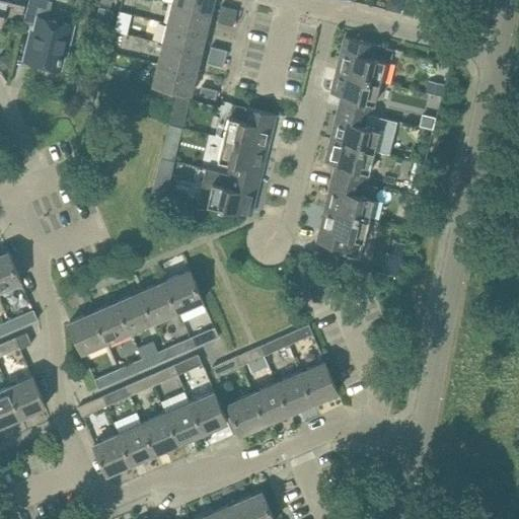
[(23,0),(0,0),(0,24),(4,8),(21,12),(23,0)]
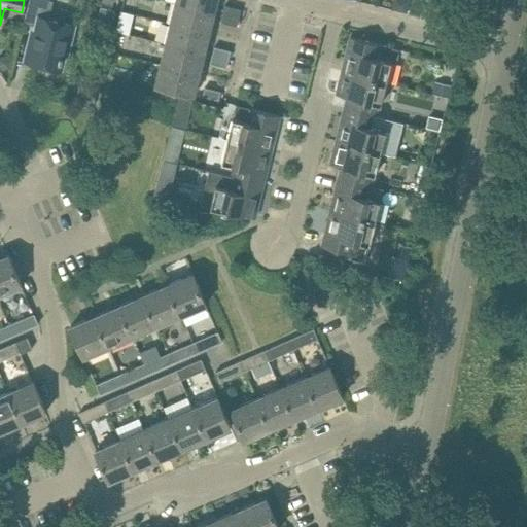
[(29,0),(24,23),(37,26),(29,61),(61,69),(67,42),(69,43),(74,25),(47,18),(51,0),(29,0)]
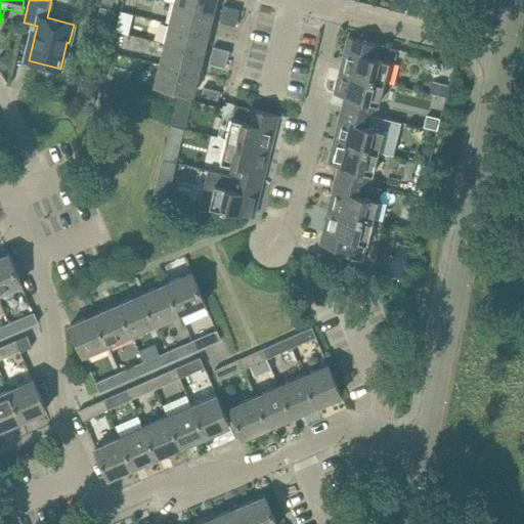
[(173,0),(173,2),(213,12),(216,0),(173,0)]
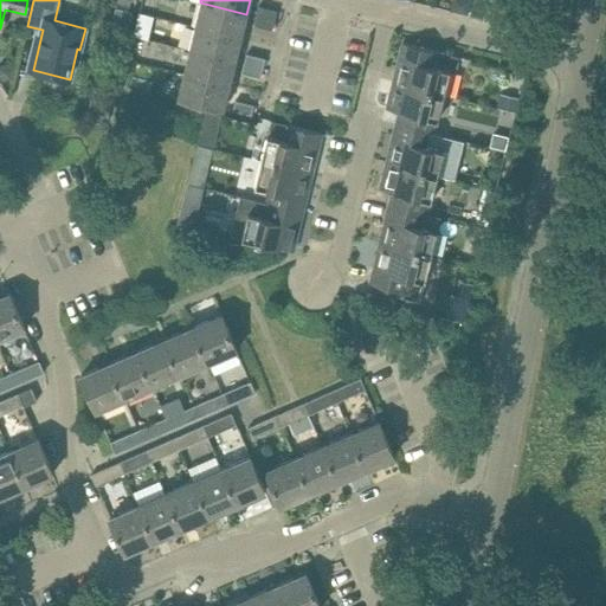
[(200,2),(194,26),(240,38),(246,14),(200,2)]
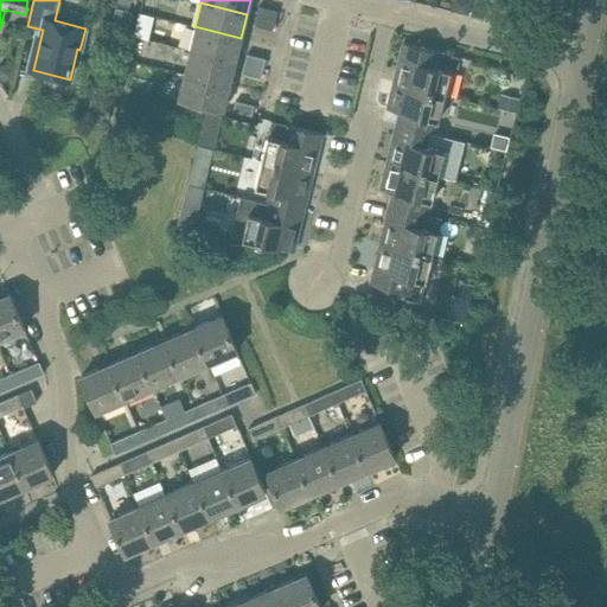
[(259,7),(256,17),(275,20),(276,11),(259,7)]
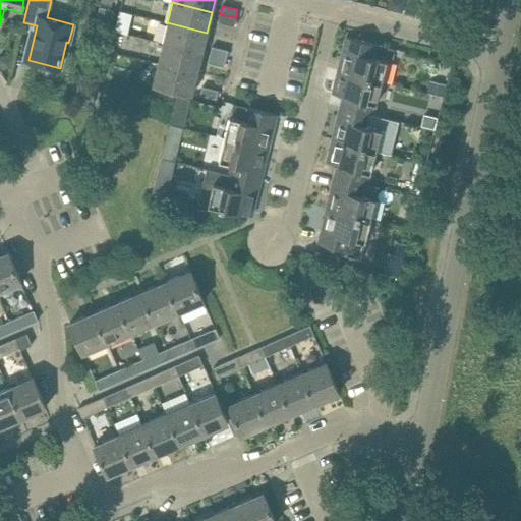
[(236,17),(220,14),(218,22),(234,25),(236,17)]
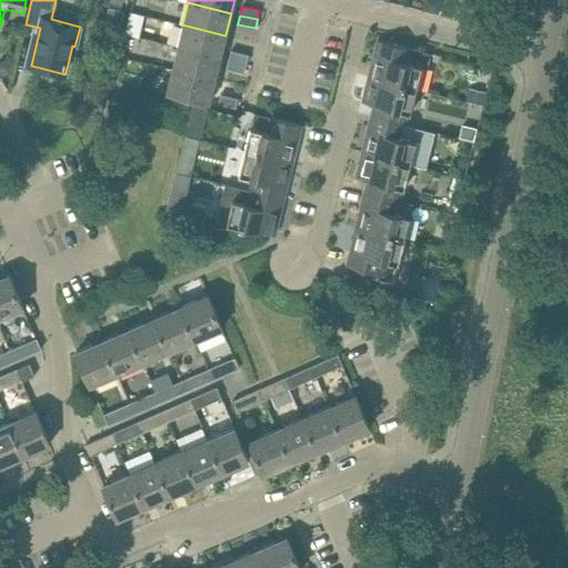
[(182,24),(178,46),(221,58),(225,36),(182,24)]
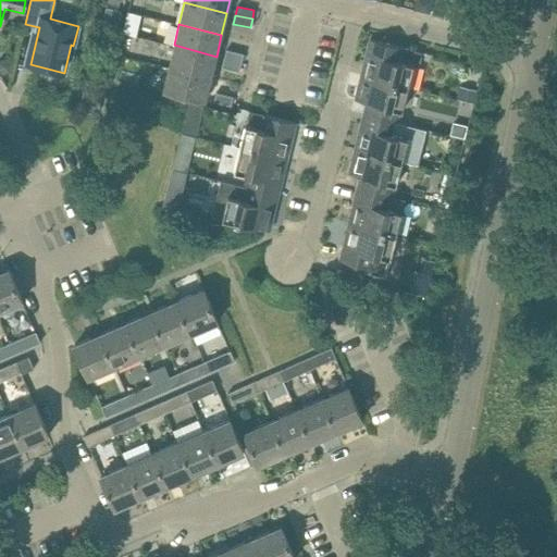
[(370,39),(361,74),(408,86),(413,64),(418,64),(421,52),(370,39)]
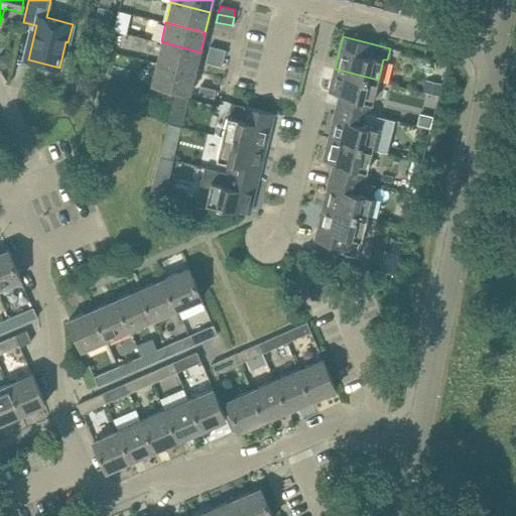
[(161,41),(156,61),(196,73),(201,52),(161,41)]
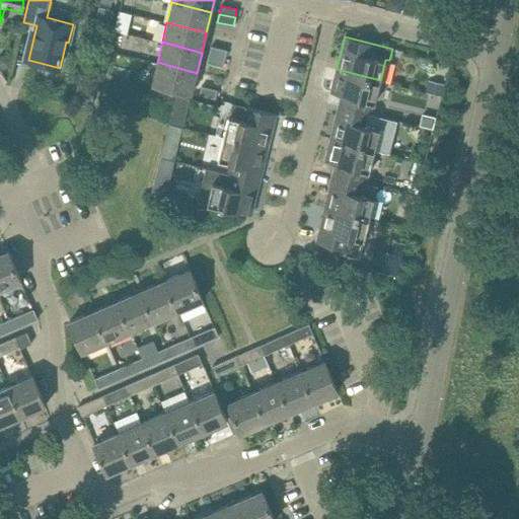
[(211,47),(209,55),(225,59),(227,50),(211,47)]
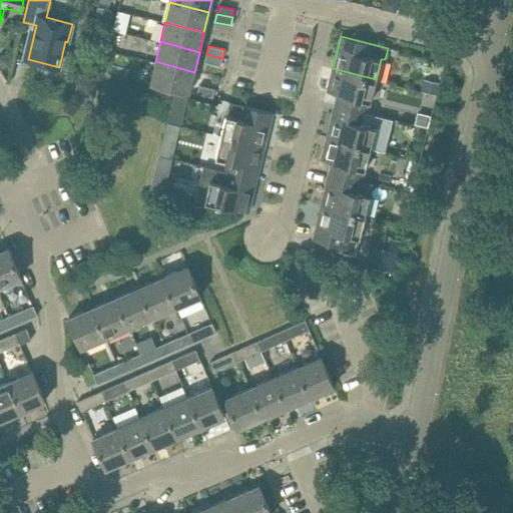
[(222,58),(206,54),(204,62),(220,65),(222,58)]
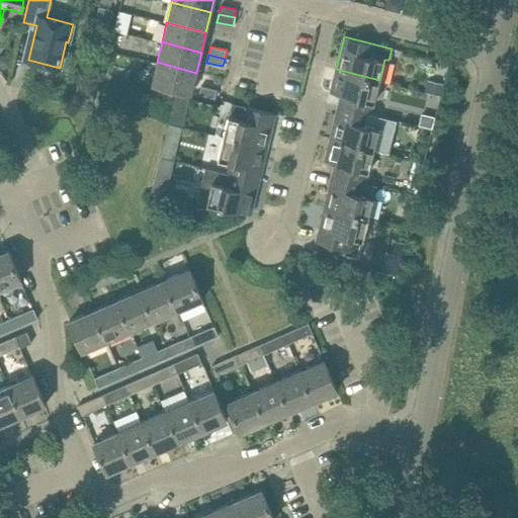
[(196,73),(157,62),(152,84),(191,93),(196,73)]
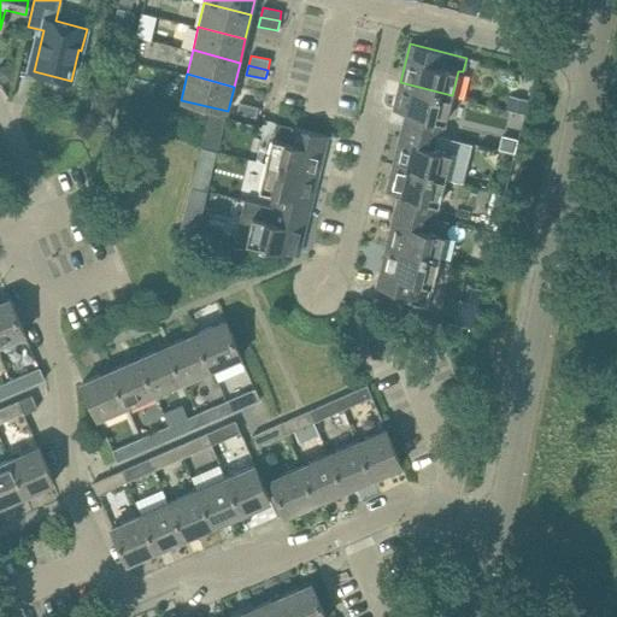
[(406,113),(404,124),(440,134),(442,122),(446,123),(452,95),(400,82),(393,110),(406,113)]
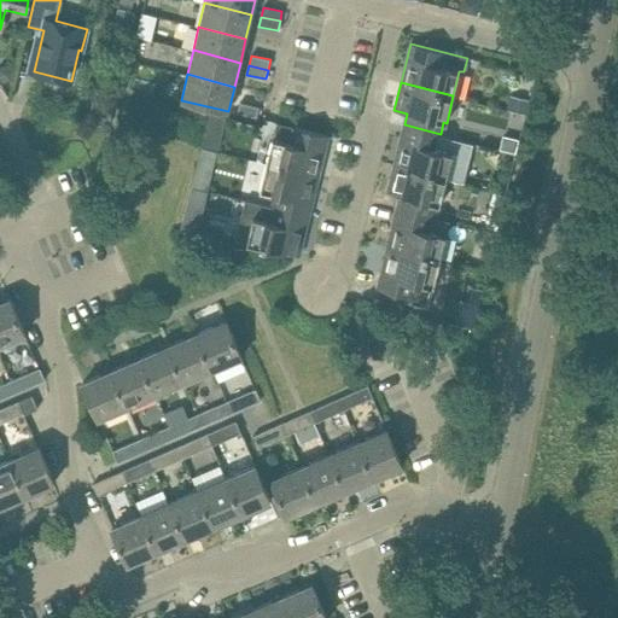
[(238,112),(256,117),(258,108),(240,103),(238,112)]
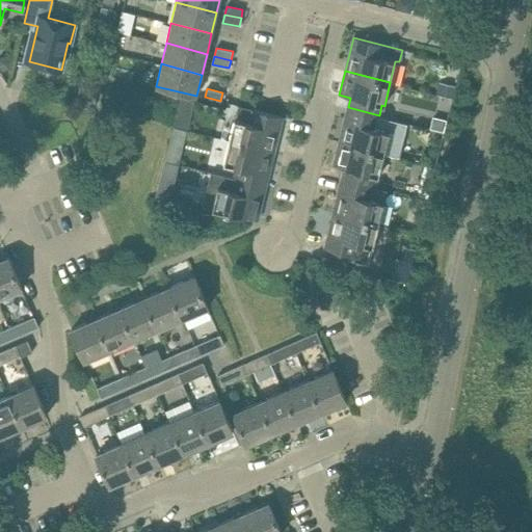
[(340,141),(384,153),(399,157),(406,124),(379,116),(379,115),(348,107),(340,141)]
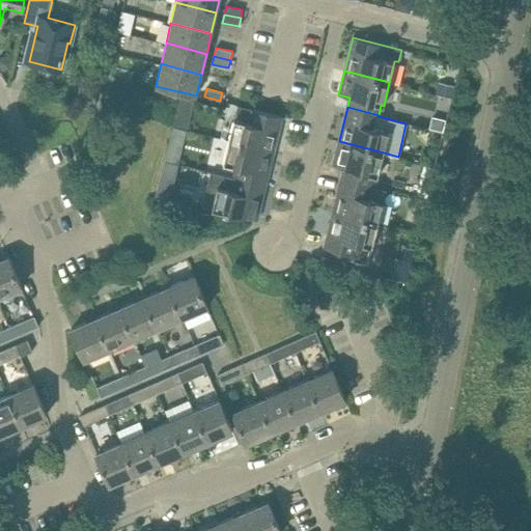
[(233,118),(228,139),(274,150),(282,117),(251,109),(248,121),(233,118)]
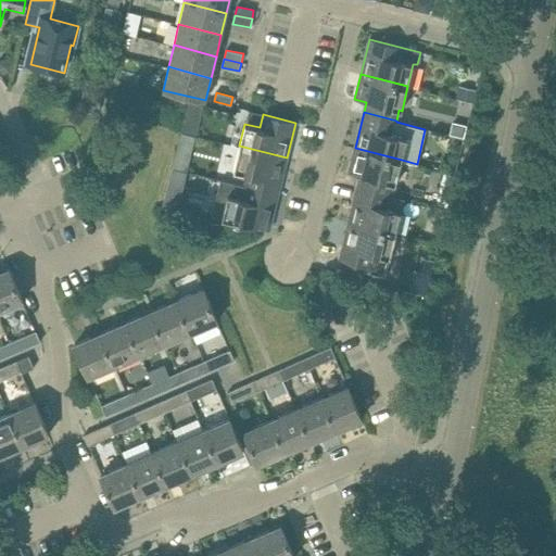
[(184,125),(182,130),(197,135),(199,124),(185,121),(184,125)]
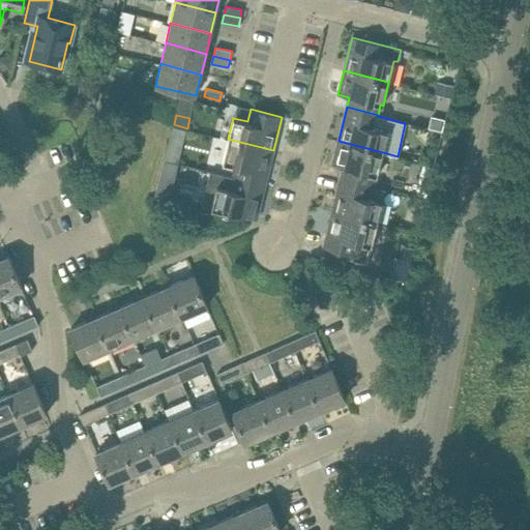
[(431,117),(429,127),(442,131),(445,120),(431,117)]
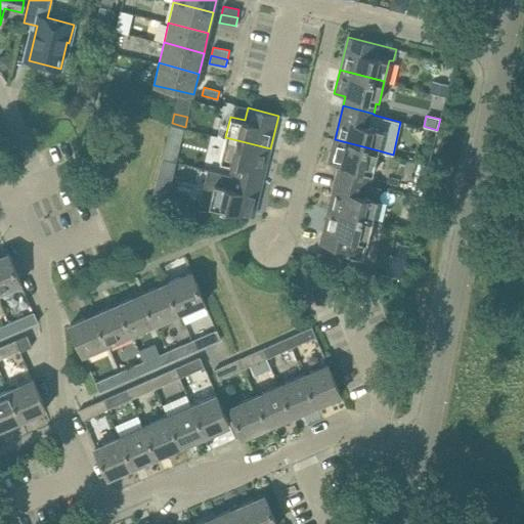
[(232,165),(230,174),(262,181),(270,148),(225,137),(220,162),(232,165)]
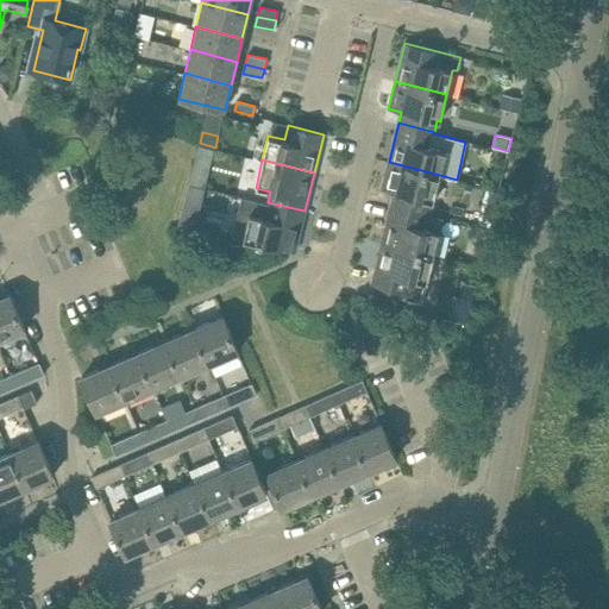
[(394,193),(391,205),(427,213),(431,201),(433,202),(434,199),(441,200),(446,180),(439,179),(440,175),(389,162),(382,189),(394,193)]
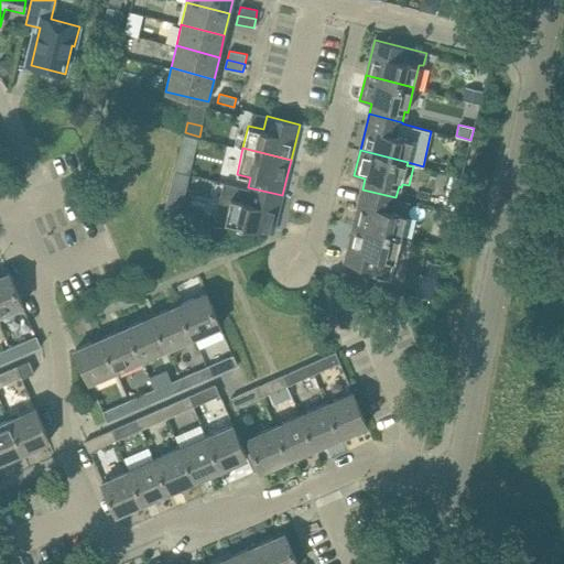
[(223,181),(214,219),(225,221),(272,234),(282,195),(248,187),(223,181)]
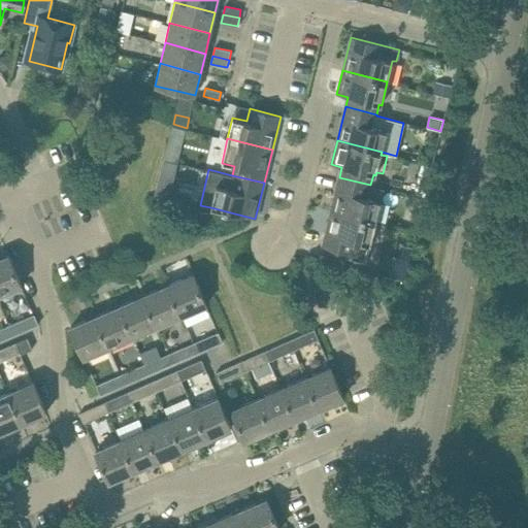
[(339,177),(331,211),(375,222),(381,200),(384,188),(370,185),(339,177)]
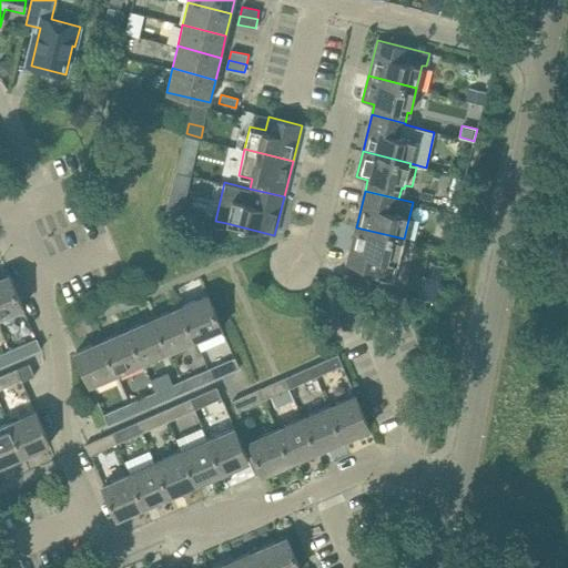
[(444,211),(440,224),(453,226),(456,214),(444,211)]
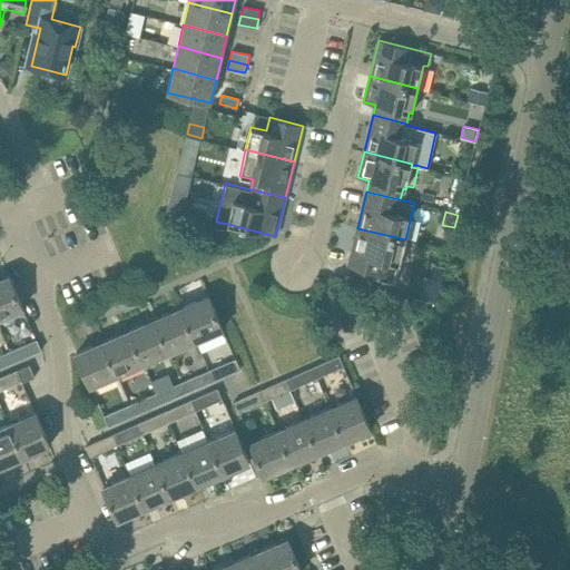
[(405,239),(357,228),(347,266),(374,273),(373,277),(394,283),(405,239)]
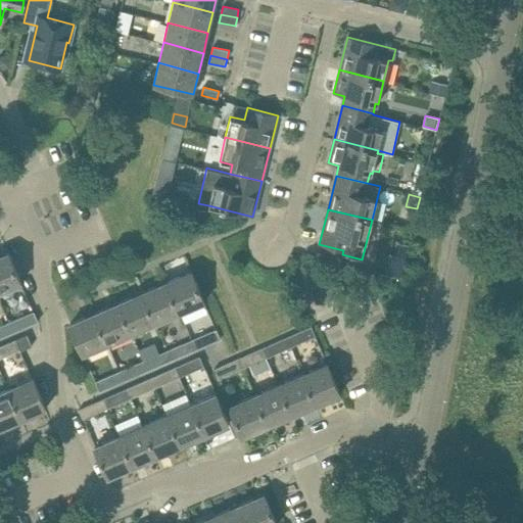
[(8,252),(0,255),(0,291),(21,283),(8,252)]
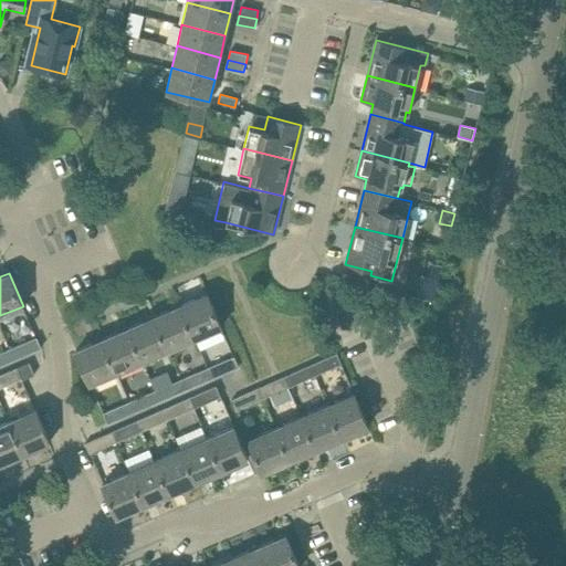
[(207,294),(180,305),(195,338),(221,326),(207,294)]
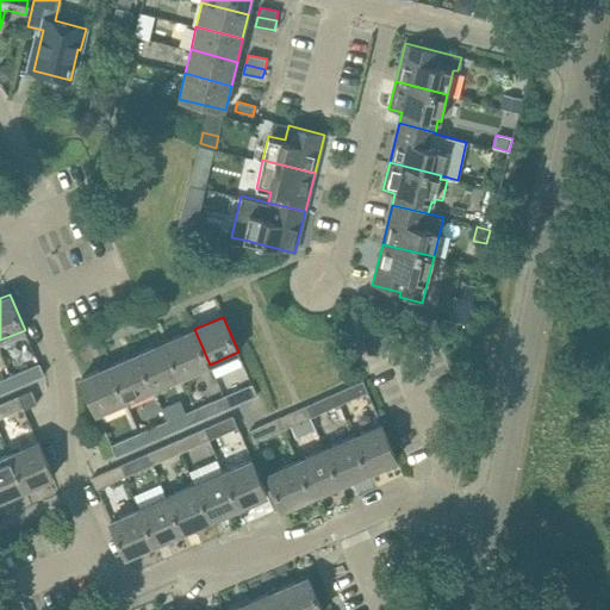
[(194,329),(166,341),(181,377),(210,365),(194,329)]
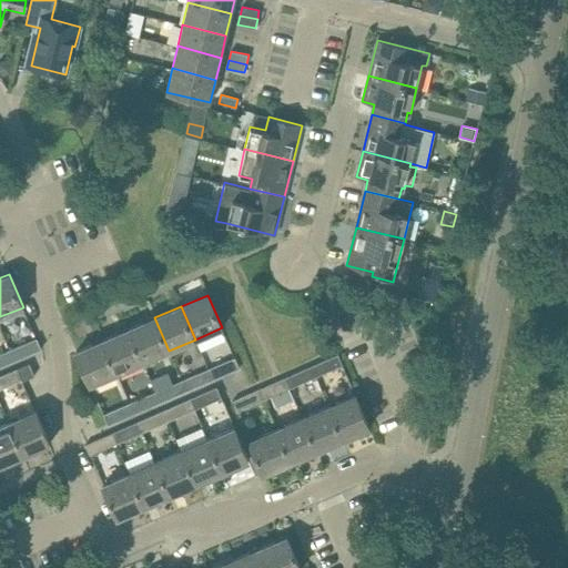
[(154,317),(129,330),(142,362),(169,351),(154,317)]
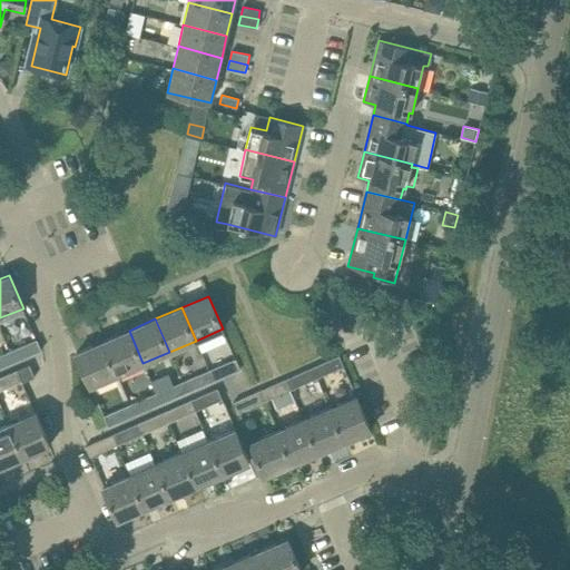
[(129,331),(102,342),(117,374),(143,363),(129,331)]
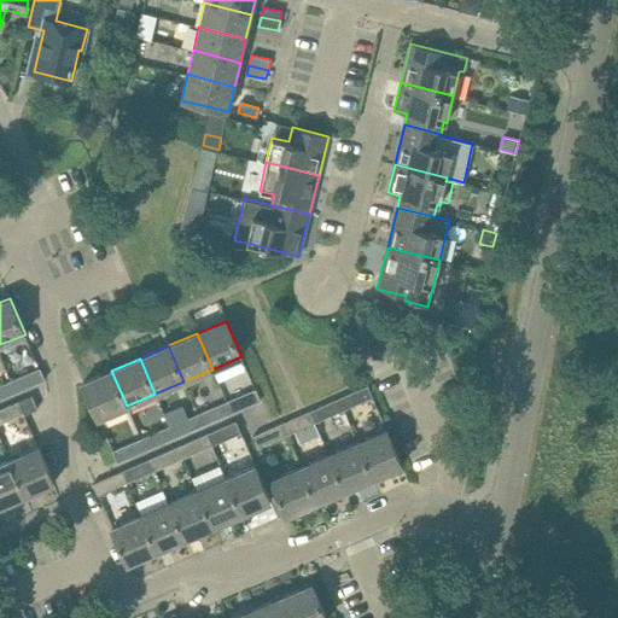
[(40,368),(11,382),(16,392),(45,380),(40,368)]
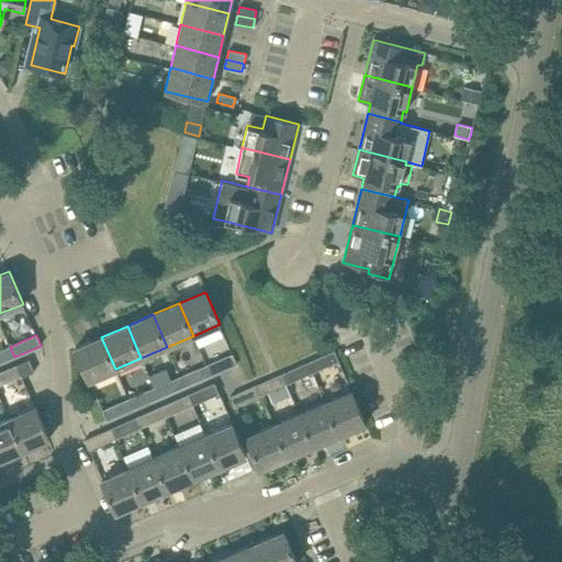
[(115,369),(101,337),(75,348),(89,381),(115,369)]
